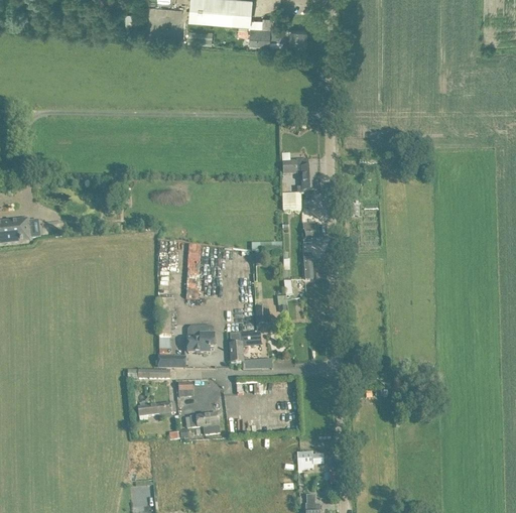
[(189,0),(188,19),(250,23),(252,0),(189,0)]
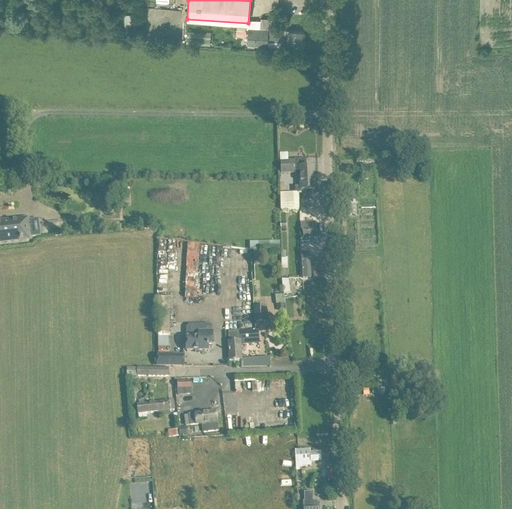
[(260,26),(248,25),(247,42),(267,44),(267,37),(275,37),(275,36),(283,36),(283,41),(304,42),(304,28),(277,27),(278,16),(261,15),(260,26)]
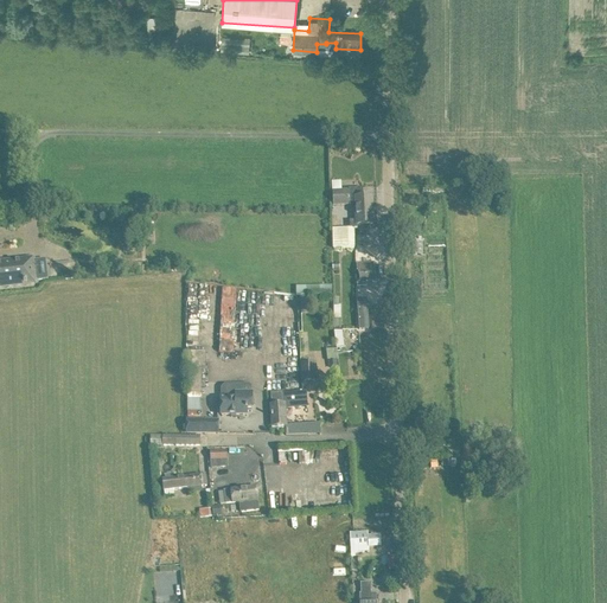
[(350,201),(349,191),(349,187),(332,188),(333,203),(350,201)]
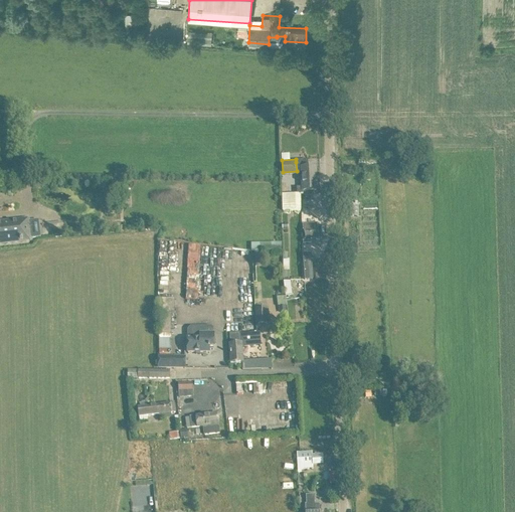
[(275,162),(268,162),(267,170),(268,170),(267,172),(276,172),(277,168),(275,168),(275,162)]
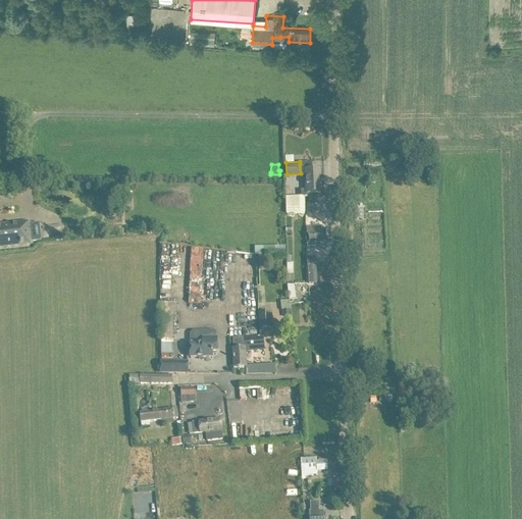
[(320,166),(313,167),(306,167),(307,191),(321,190),(320,166)]
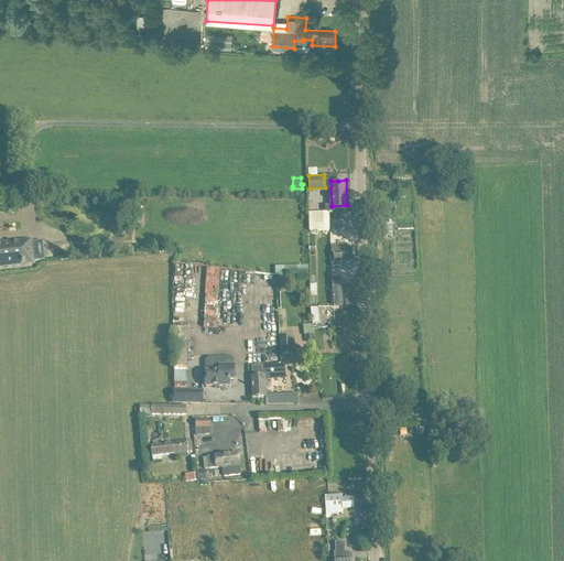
[(329,211),(310,211),(310,228),(329,227),(329,211)]
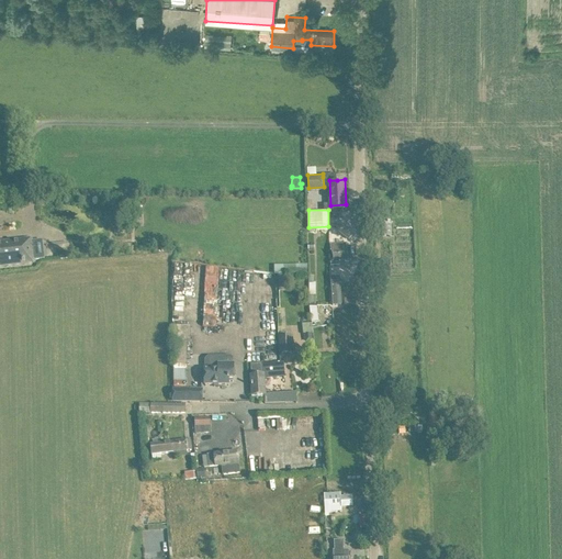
[(32,237),(1,241),(0,241),(0,263),(34,259),(32,237)]
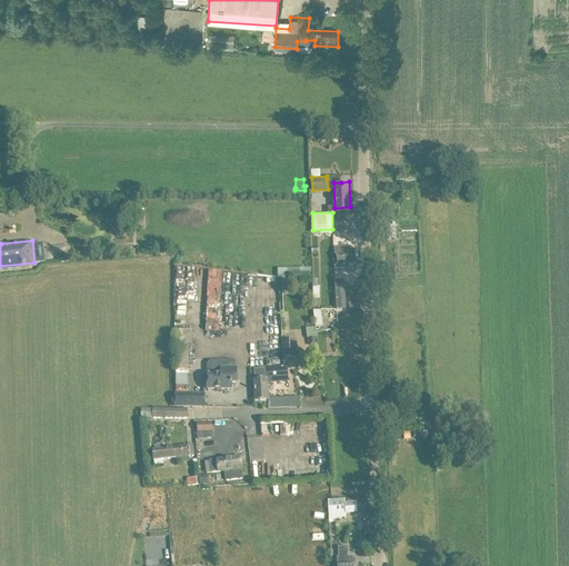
[(349,244),(338,245),(338,246),(333,246),(335,252),(336,252),(337,255),(336,255),(336,256),(337,256),(337,260),(335,260),(335,266),(343,265),(343,260),(352,260),(351,249),(350,249),(349,244)]
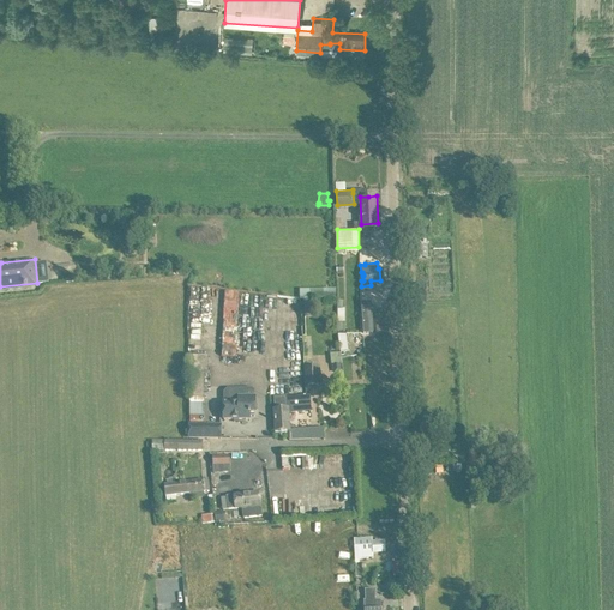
[(240,325),(241,288),(229,288),(228,324),(240,325)]
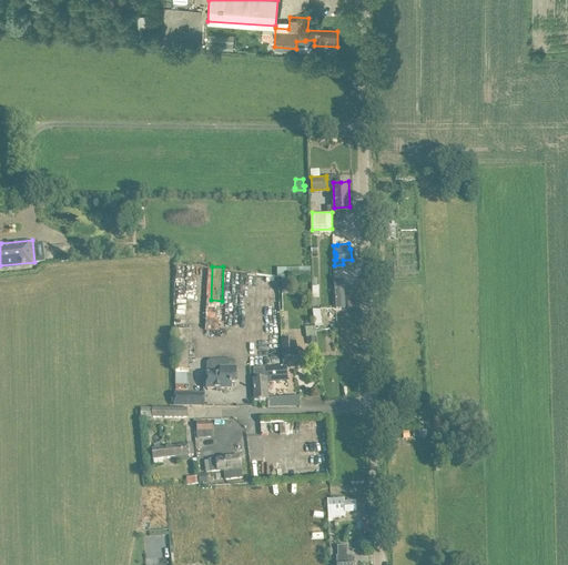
[(348,292),(348,305),(357,305),(357,289),(350,289),(351,292),(348,292)]
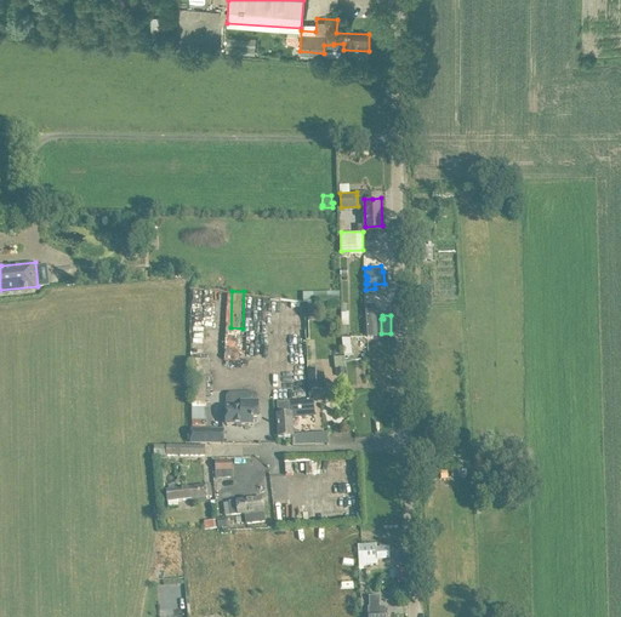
[(337,354),(339,373),(347,373),(347,353),(337,354)]
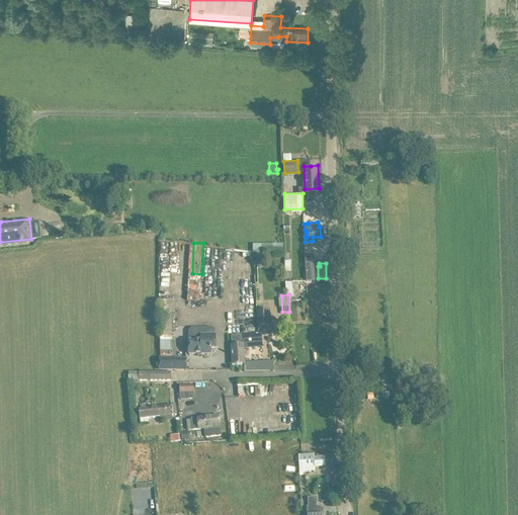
[(176,298),(160,298),(161,335),(160,335),(160,349),(177,349),(177,334),(173,335),(172,314),(176,314),(176,298)]
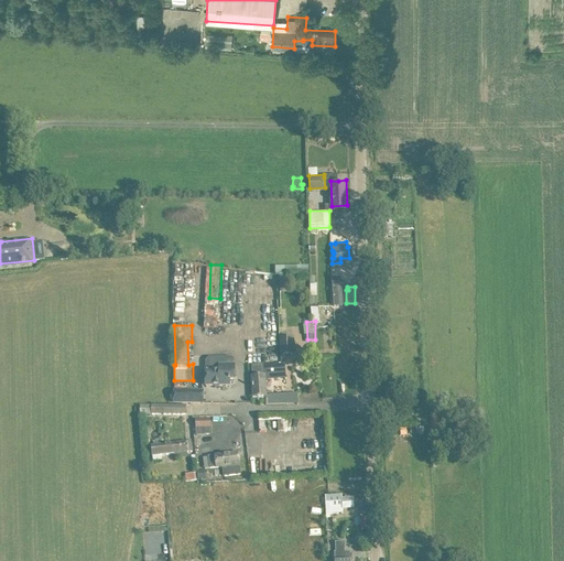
[(280,335),(280,347),(280,353),(295,352),(294,335),(280,335)]
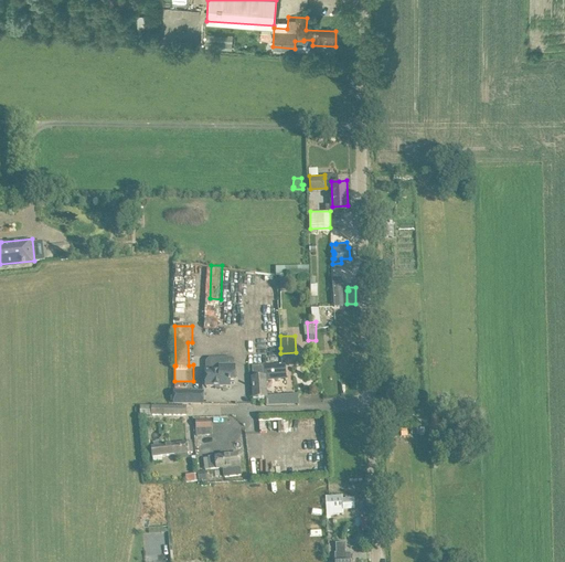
[(206,359),(206,369),(205,369),(205,383),(230,383),(230,379),(231,379),(231,378),(234,378),(234,358),(232,356),(210,356),(206,359)]
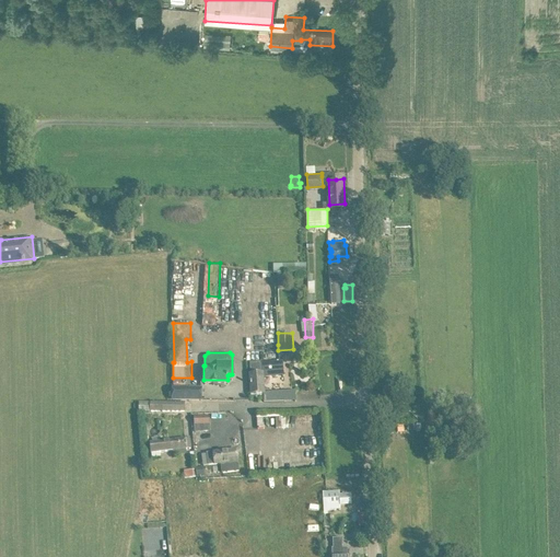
[(282,372),(281,358),(249,360),(251,381),(252,392),(266,391),(264,373),(282,372)]
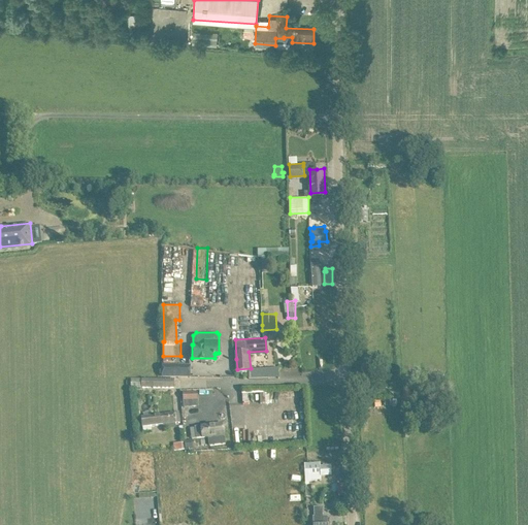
[(162,373),(178,374),(189,374),(190,364),(163,363),(162,373)]
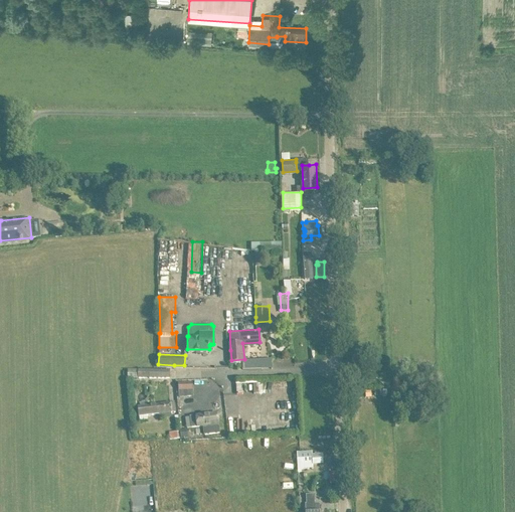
[(169,367),(159,367),(139,368),(139,376),(169,375),(169,367)]
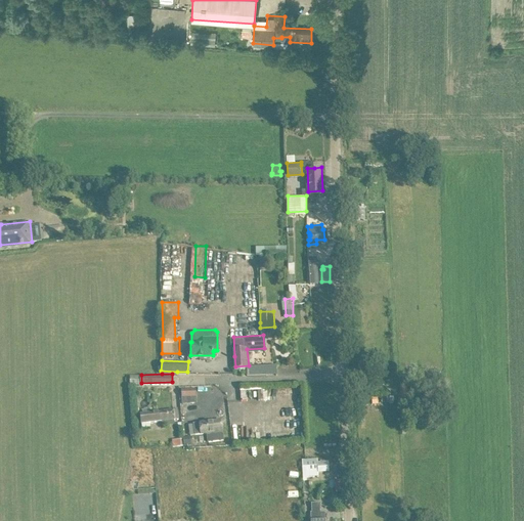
[(182,387),(182,395),(197,395),(195,386),(182,387)]
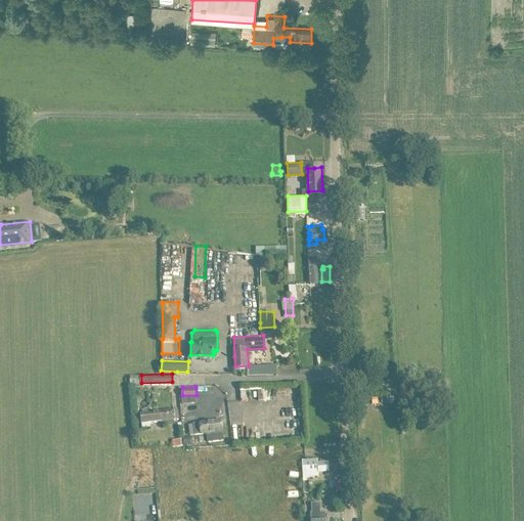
[(141,421),(178,417),(177,407),(140,411),(141,421)]
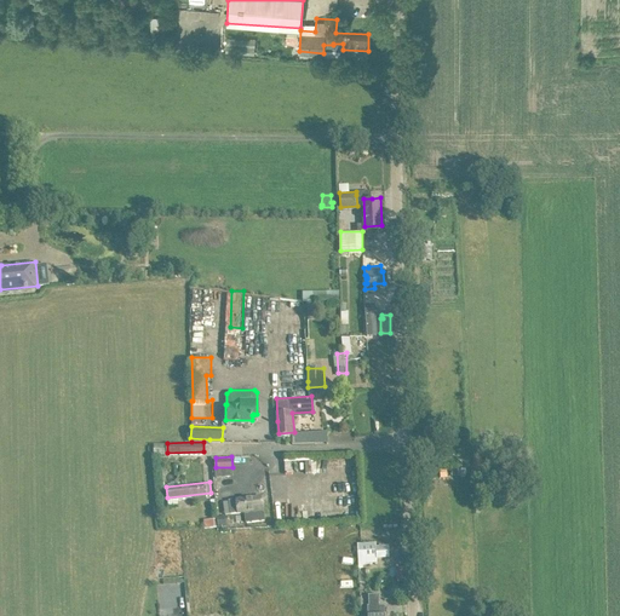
[(247,520),(264,518),(263,507),(264,507),(262,494),(229,499),(230,511),(237,511),(246,510),(247,520)]
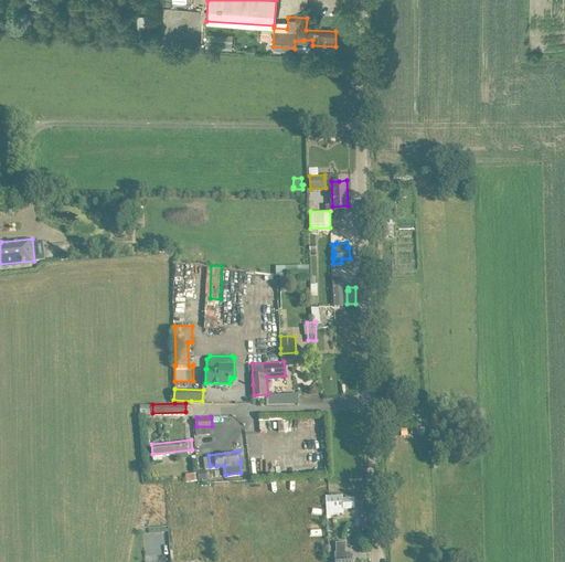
[(342,494),(328,494),(329,512),(343,511),(343,508),(354,507),(354,496),(342,497),(342,494)]
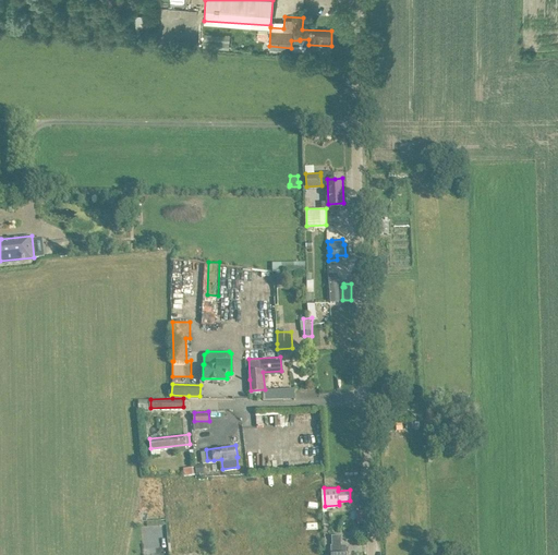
[(341,533),(331,533),(332,544),(331,544),(331,554),(352,554),(347,554),(346,543),(341,543),(341,533)]
